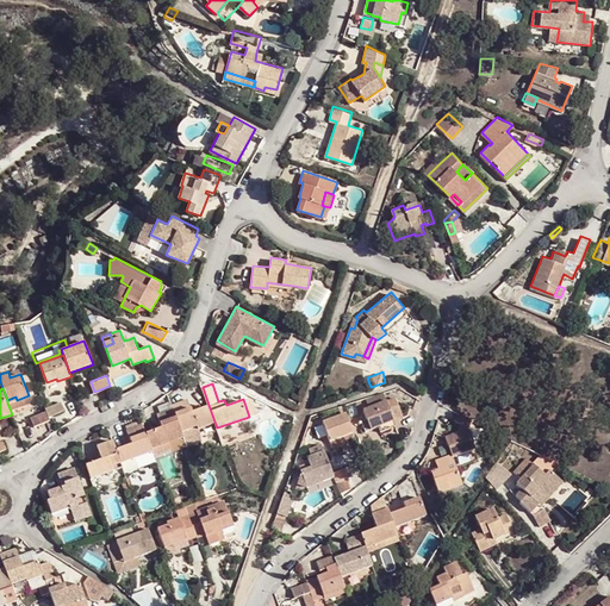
[(394,417),(394,419),(404,416),(397,395),(363,407),(367,417),(361,419),(366,429),(371,428),(372,429),(379,425),(381,430),(392,426),(388,419),(394,417)]
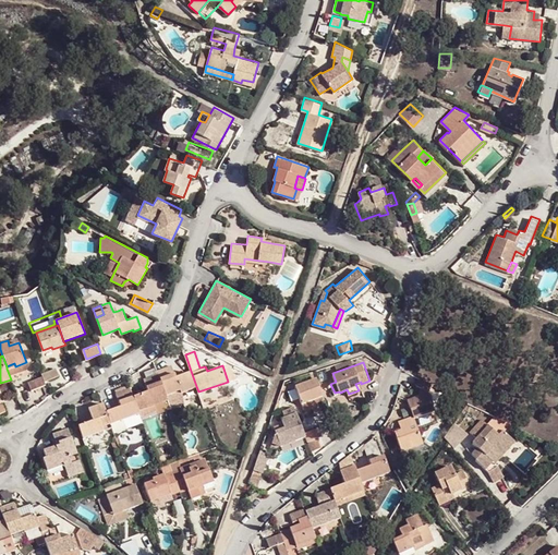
[(181,391),(196,386),(191,371),(184,373),(177,376),(174,371),(172,363),(158,368),(158,372),(169,399),(182,395),(181,391)]
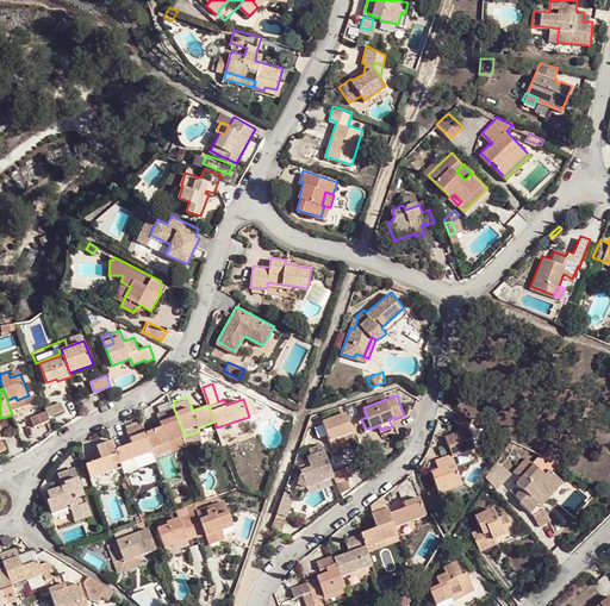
[(62,401),(47,406),(47,410),(49,414),(64,410),(62,401)]
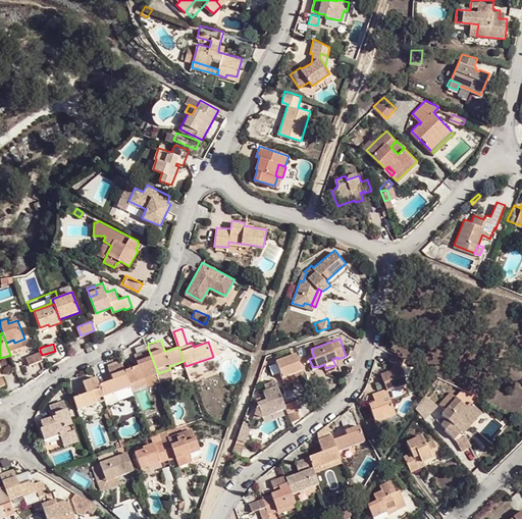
[(303,369),(295,345),(288,347),(291,355),(276,360),(282,376),(294,372),(303,369)]
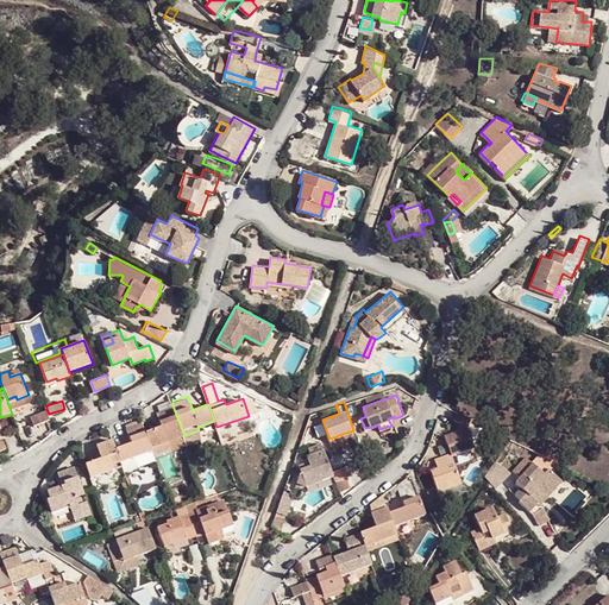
[(152,447),(184,435),(173,405),(169,407),(157,411),(162,424),(146,430),(152,447)]
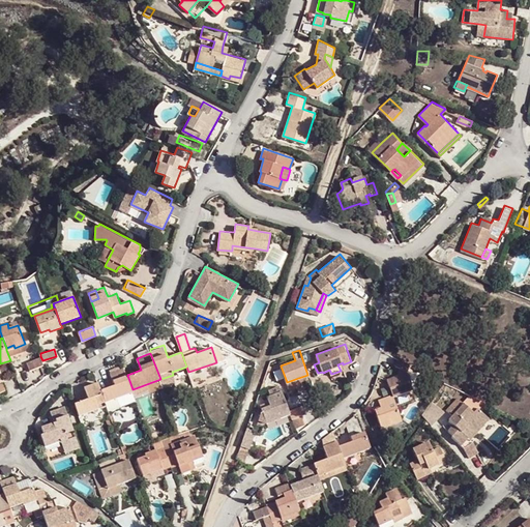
[(42,360),(40,356),(28,361),(30,370),(43,364),(42,360)]
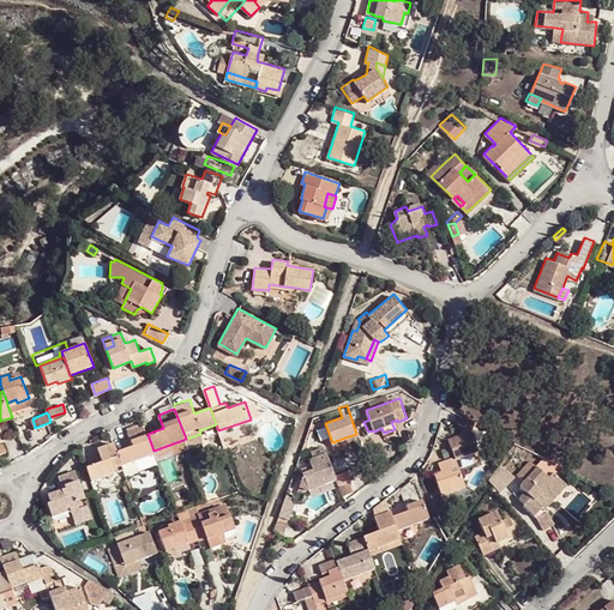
[(471,429),(476,421),(462,414),(458,422),(462,424),(462,426),(461,427),(459,429),(461,430),(462,433),(455,435),(447,439),(455,456),(455,458),(479,450),(471,429)]
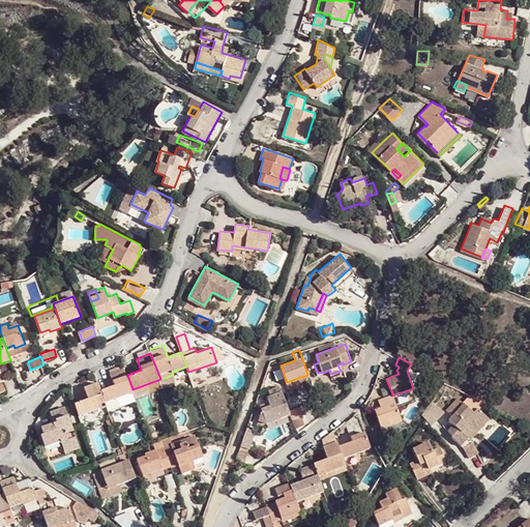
[(106,402),(134,391),(133,389),(127,375),(124,367),(111,372),(114,380),(117,379),(118,383),(115,384),(101,389),(106,402)]
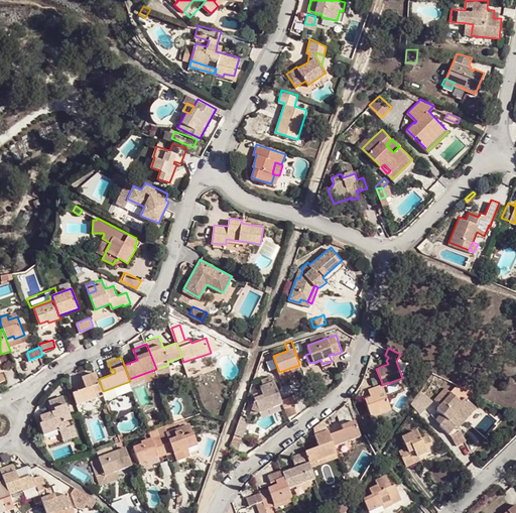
[(292,373),(290,368),(279,372),(281,378),(292,374),(292,373)]
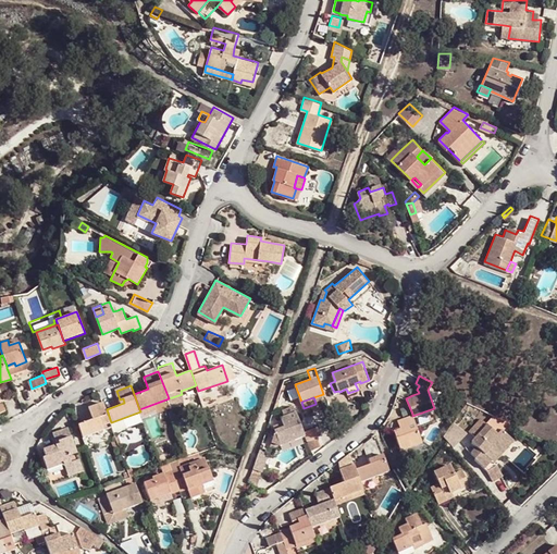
[(103,428),(112,425),(111,422),(107,409),(103,401),(89,406),(94,418),(78,423),(84,436),(103,429),(103,428)]
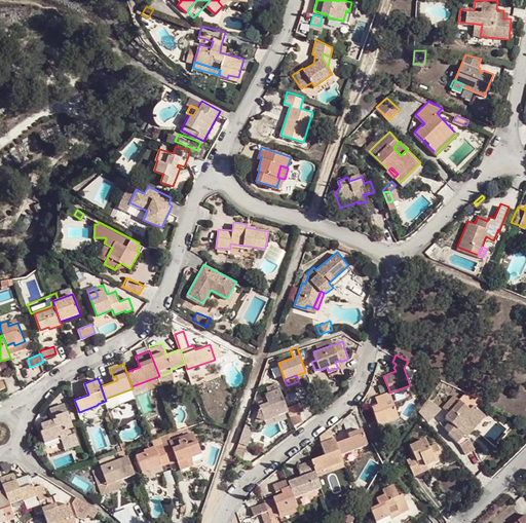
[(287,406),(279,387),(265,393),(268,401),(260,405),(261,409),(260,410),(259,410),(258,415),(264,416),(263,415),(272,412),(273,416),(289,411),(287,406)]
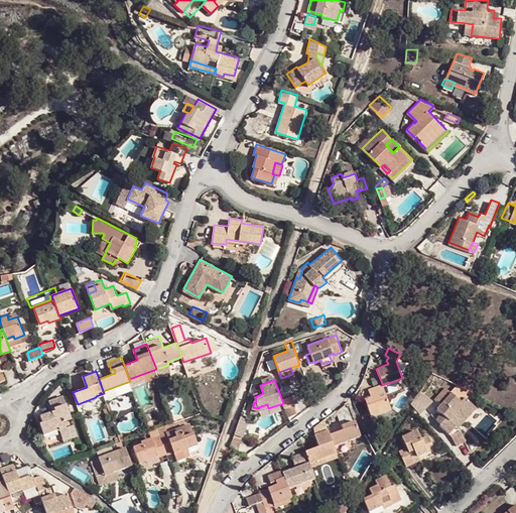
[(371,416),(391,408),(382,385),(382,383),(368,388),(370,395),(365,398),(371,416)]
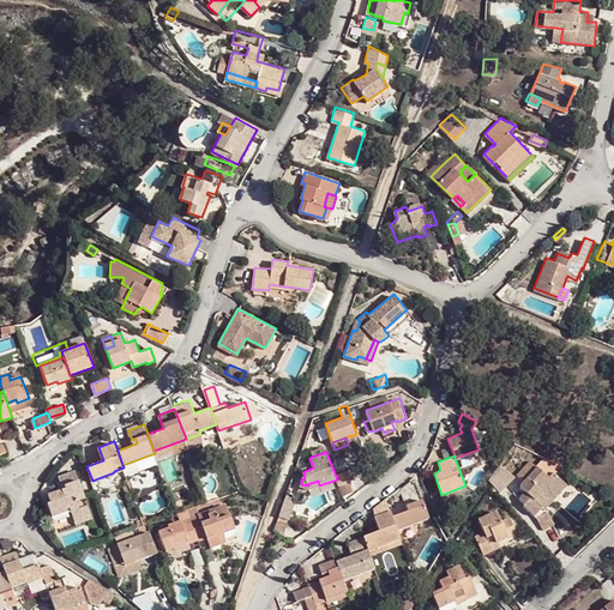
[(559,485),(563,488),(567,483),(553,471),(549,476),(529,458),(517,472),(524,479),(519,484),(525,490),(518,497),(524,502),(523,503),(534,514),(542,506),(539,502),(547,494),(549,496),(559,485)]
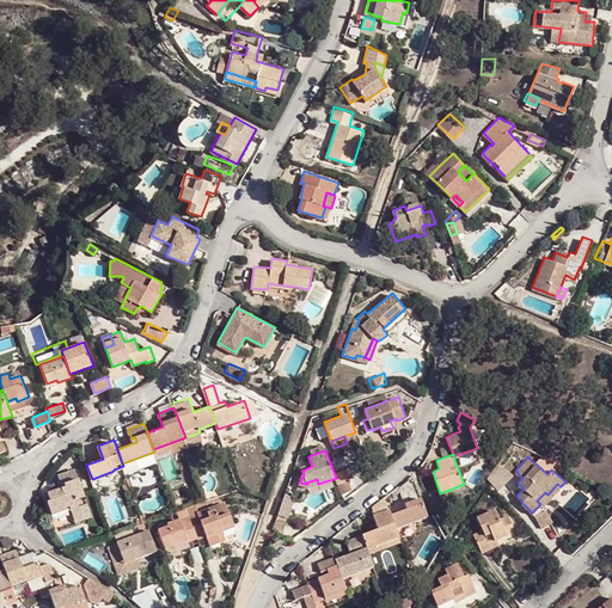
[(61,486),(56,489),(48,492),(51,501),(48,501),(53,515),(72,510),(75,521),(92,515),(74,467),(59,474),(61,480),(62,485),(63,484),(66,487),(61,489),(61,486)]
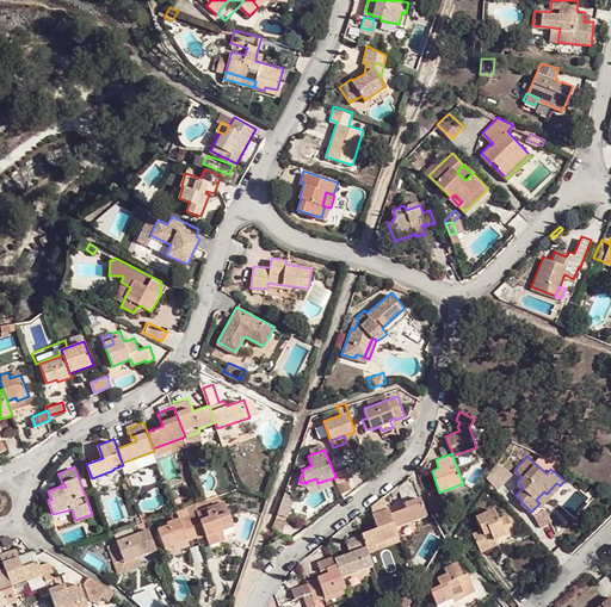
[(349,466),(333,471),(335,477),(337,481),(352,476),(349,466)]
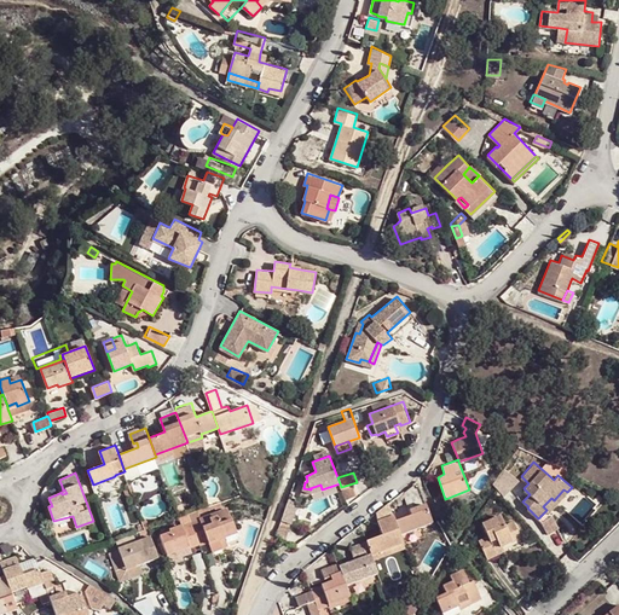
[(472,498),(469,489),(445,499),(449,506),(472,498)]
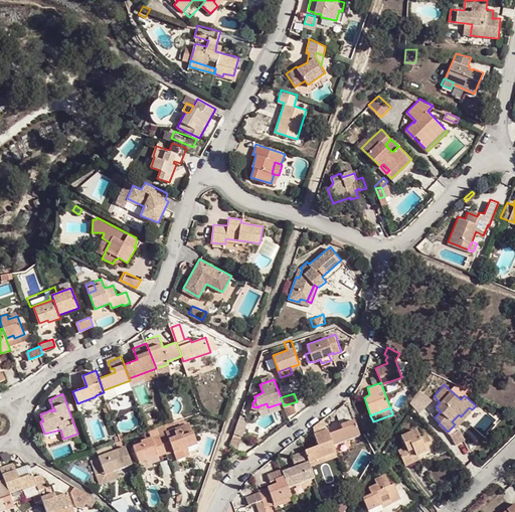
[(464,419),(472,409),(469,407),(461,416),(464,419)]
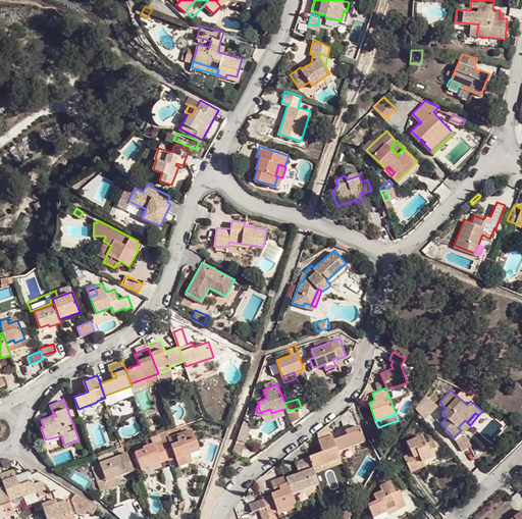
[(470,425),(467,422),(465,420),(458,427),(461,430),(463,432),(470,425)]
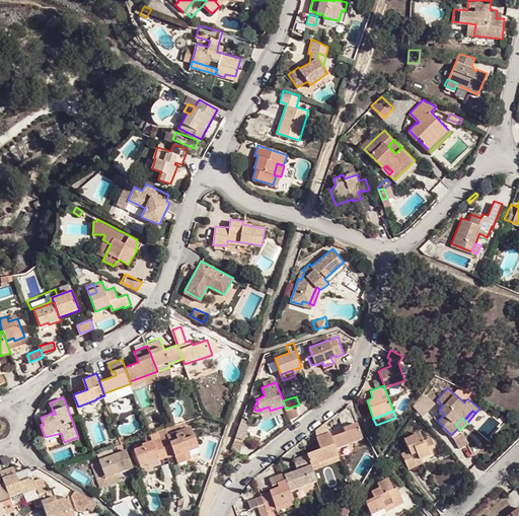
[(240,421),(236,435),(245,438),(249,424),(240,421)]
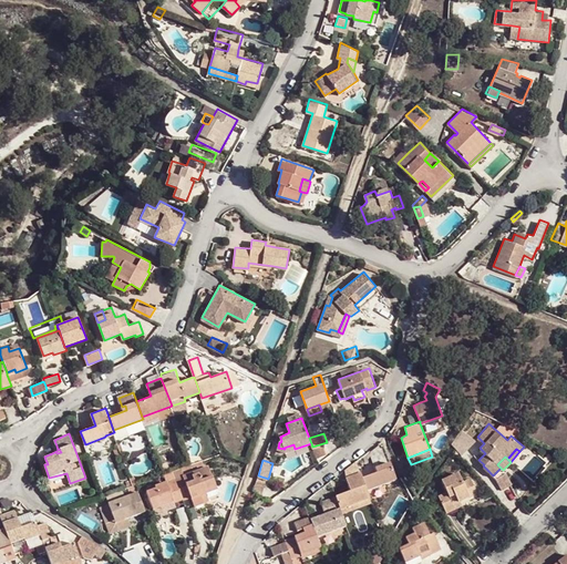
[(387,482),(395,479),(390,461),(374,465),(377,472),(362,478),(367,489),(387,482)]
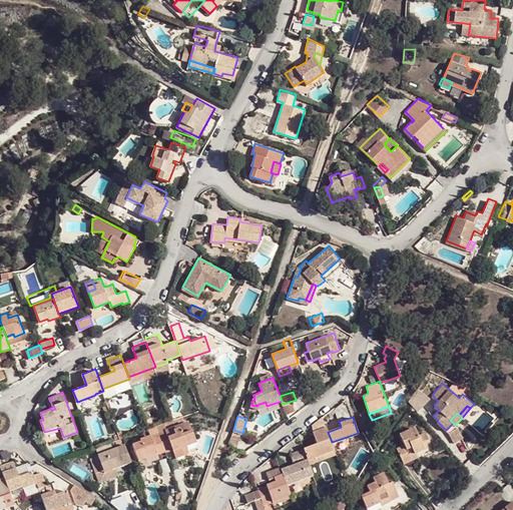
[(186,420),(159,431),(160,436),(165,451),(173,448),(173,451),(188,445),(186,443),(196,439),(193,431),(186,420)]
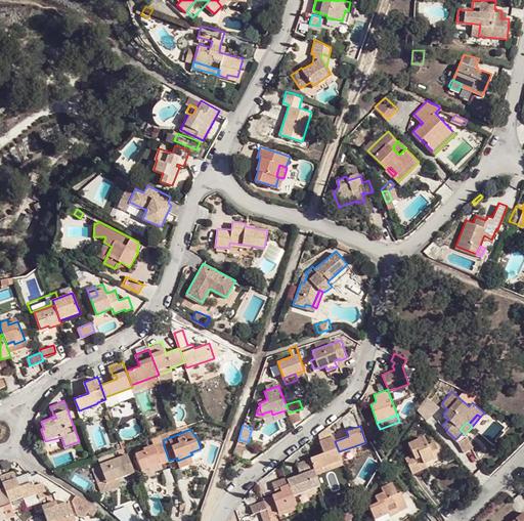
[(314,469),(342,459),(341,459),(339,451),(335,441),(333,436),(319,441),(323,452),(310,458),(313,466),(314,469)]
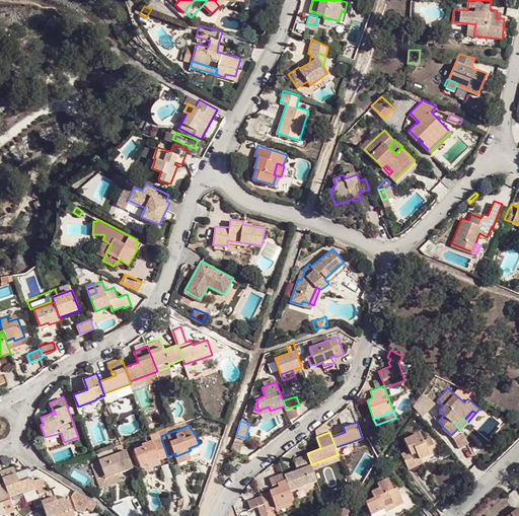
[(419,458),(421,457),(437,450),(431,436),(424,439),(420,432),(404,438),(409,448),(400,452),(408,467),(416,463),(414,458),(418,456),(419,458)]
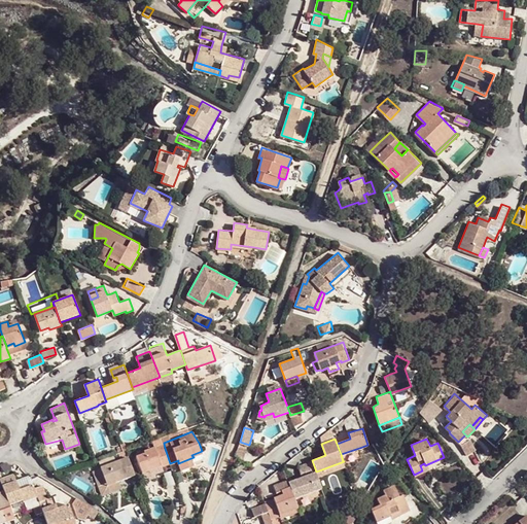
[(466,454),(475,449),(469,440),(460,445),(466,454)]
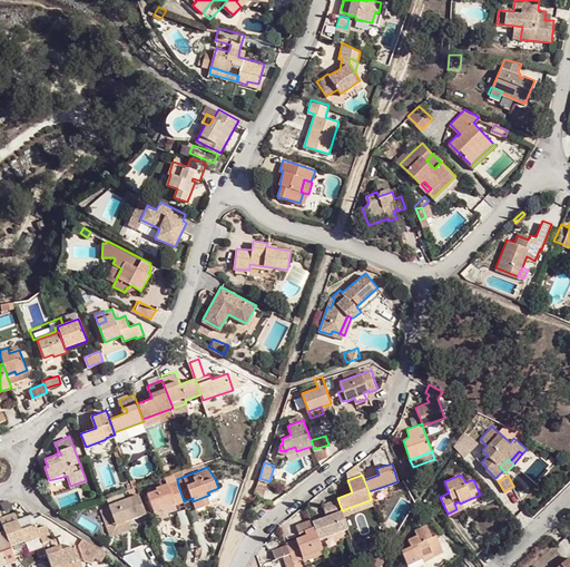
[(48,484),(51,492),(67,486),(64,477),(48,484)]
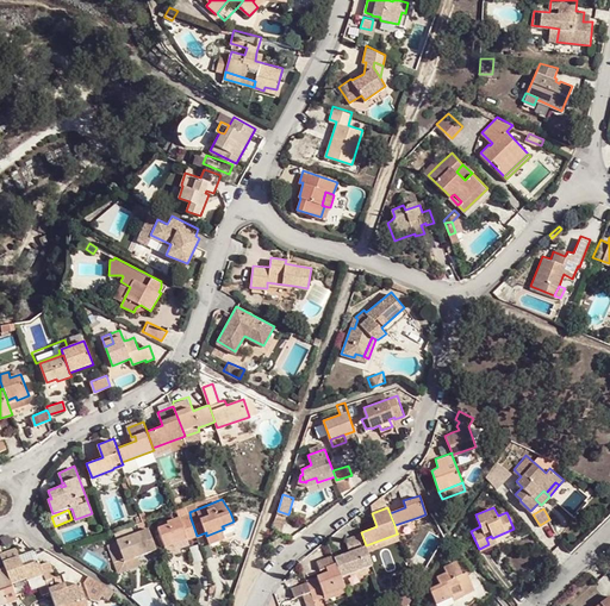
[(190,512),(188,511),(180,514),(181,517),(182,522),(191,518),(190,512)]
